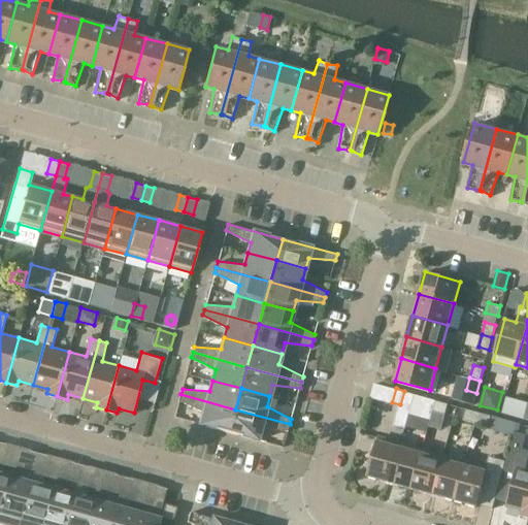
[(405,427),(409,413),(415,393),(404,391),(400,404),(395,424),(405,427)]
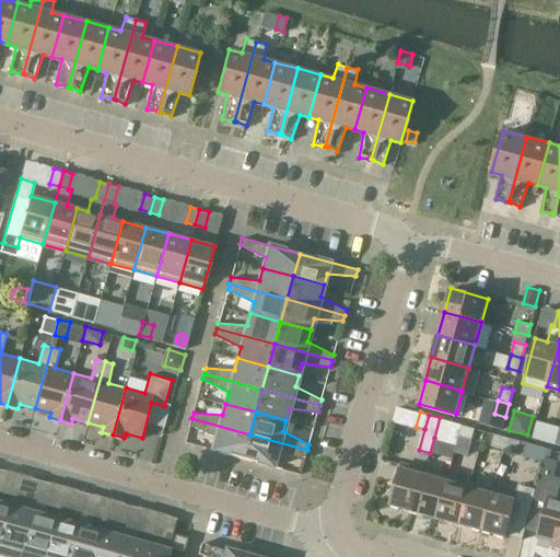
[(463,424),(440,417),(434,438),(457,444),(459,434),(463,424)]
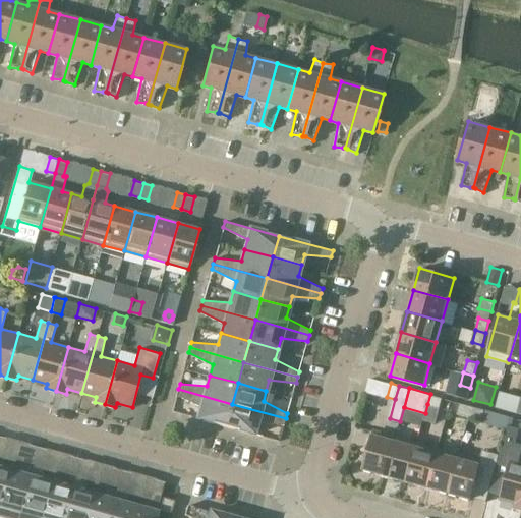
[(197,417),(226,425),(232,404),(178,389),(177,394),(200,406),(197,417)]
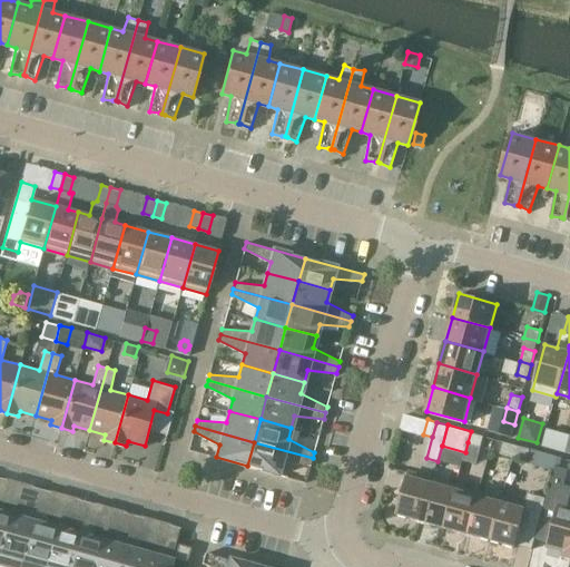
[(484,436),(471,431),(468,442),(481,447),(484,436)]
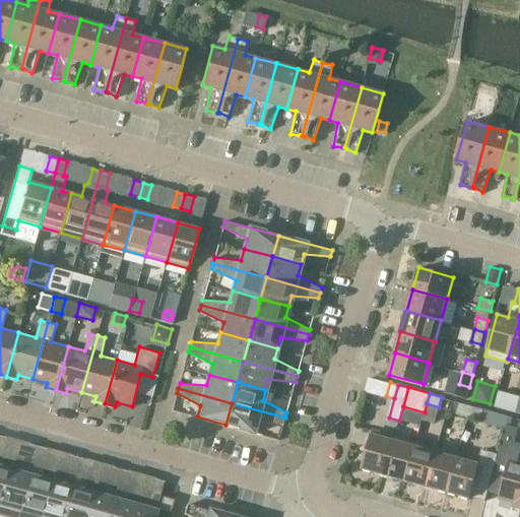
[(457,411),(469,415),(471,405),(459,401),(457,411)]
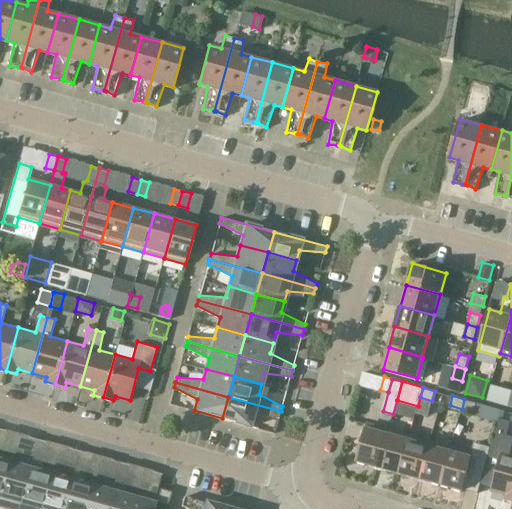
[(228,397),(222,418),(250,426),(253,414),(279,417),(281,411),(228,397)]
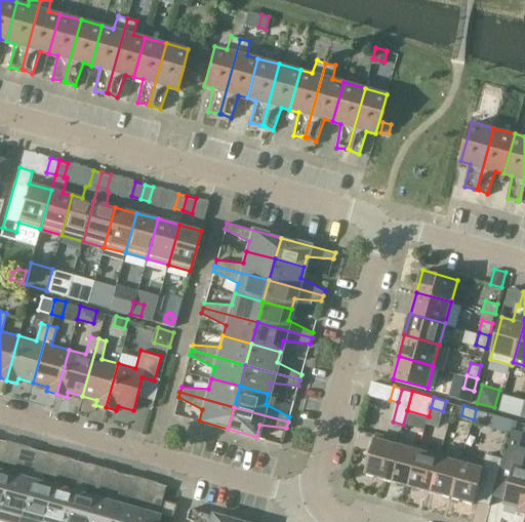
[(476,409),(474,419),(486,423),(489,412),(476,409)]
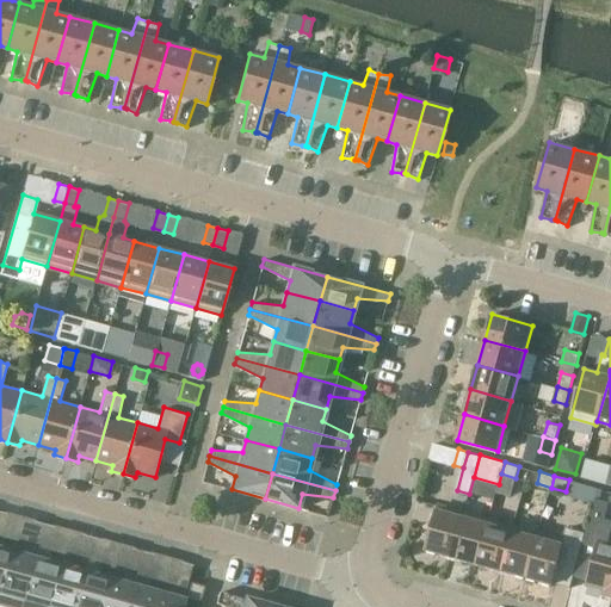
[(565,494),(594,502),(596,497),(598,488),(569,479),(566,491),(565,494)]
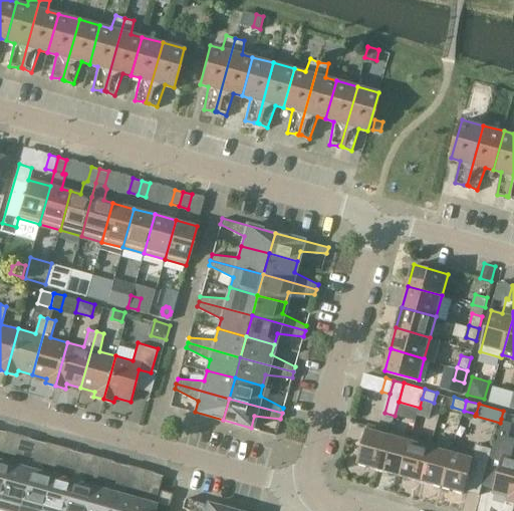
[(507,500),(513,502),(513,455),(512,455),(513,449),(513,437),(509,436),(513,422),(501,419),(500,423),(494,443),(506,446),(493,492),(508,496),(507,500)]
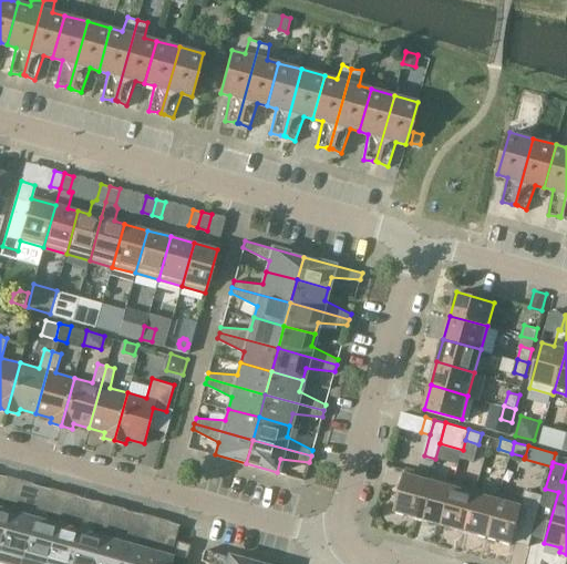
[(395,511),(419,518),(431,474),(408,468),(395,511)]
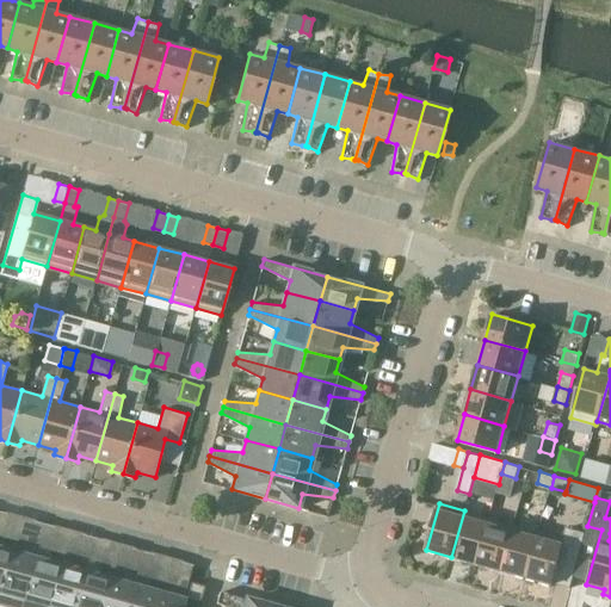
[(0,593),(0,592),(12,551),(0,547),(0,543),(1,539),(0,537),(0,527),(6,513),(0,511),(0,593)]
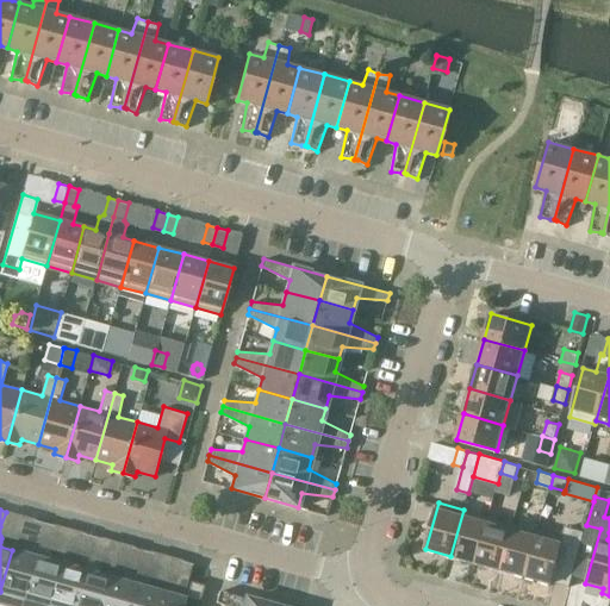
[(450,556),(475,562),(489,517),(464,510),(450,556)]
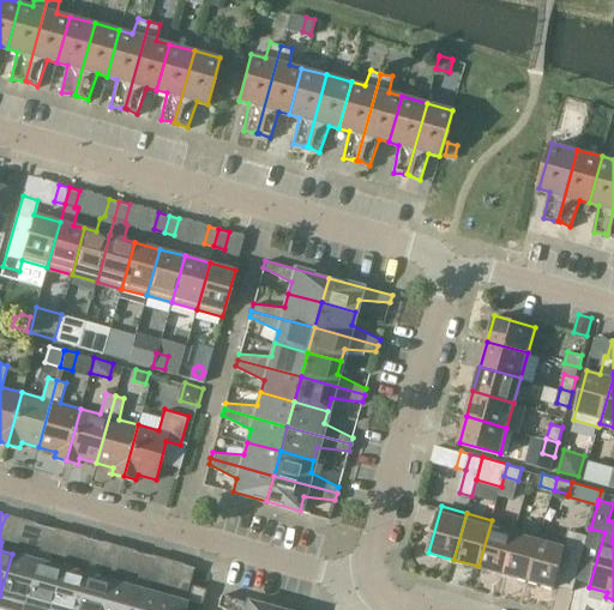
[(479,566),(504,573),(517,527),(492,520),(479,566)]
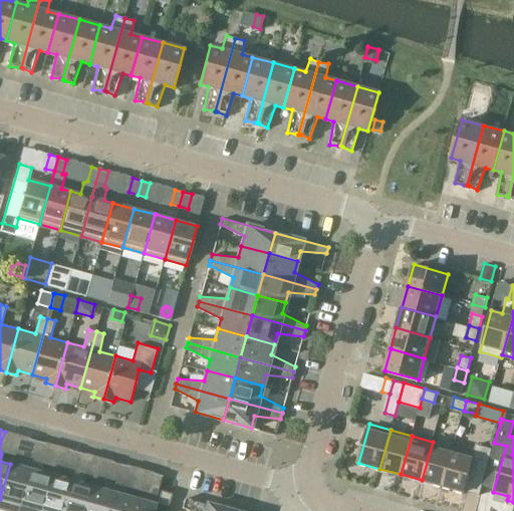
[(20,466),(10,464),(0,498),(0,499),(0,507),(12,510),(18,510),(30,469),(33,460),(38,440),(31,438),(26,457),(22,460),(20,466)]
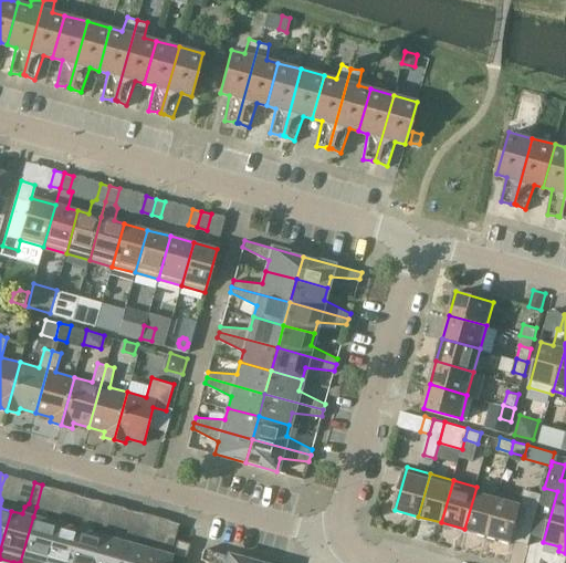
[(42,485),(37,507),(43,508),(50,487),(42,485)]
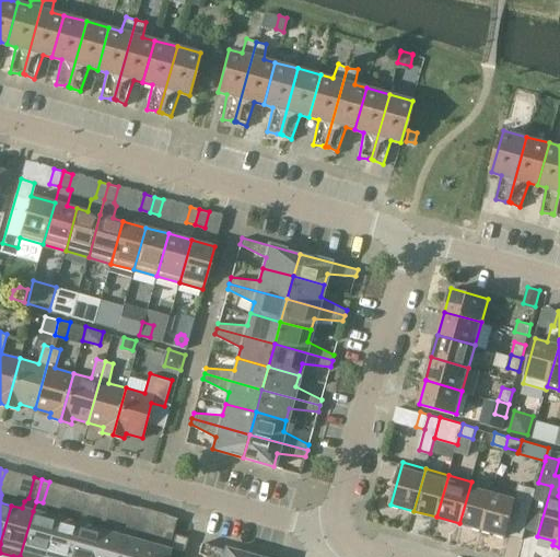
[(459,523),(482,530),(494,487),(471,482),(459,523)]
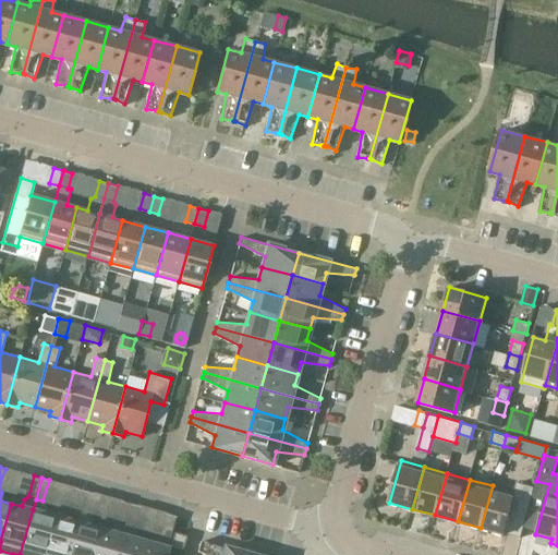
[(493,485),(481,528),(504,534),(510,510),(528,515),(535,486),(518,481),(514,492),(493,485)]
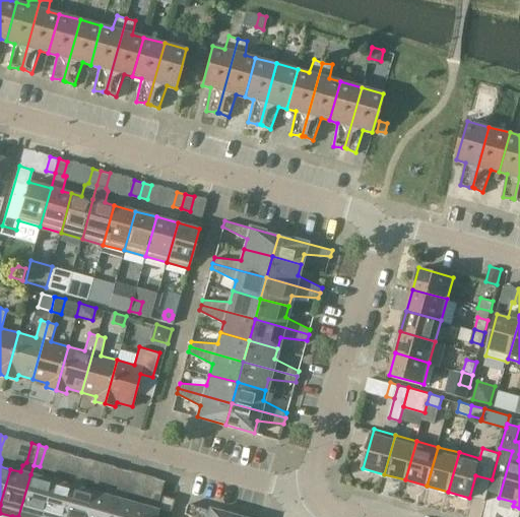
[(68,475),(75,476),(80,457),(73,455),(68,475)]
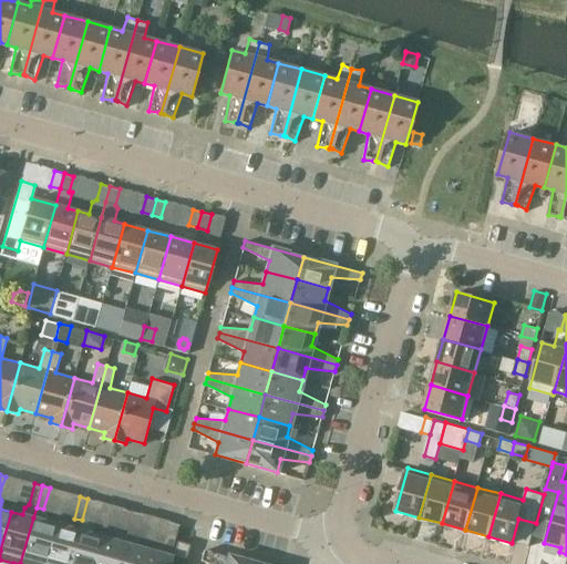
[(88,499),(82,520),(89,522),(96,501),(88,499)]
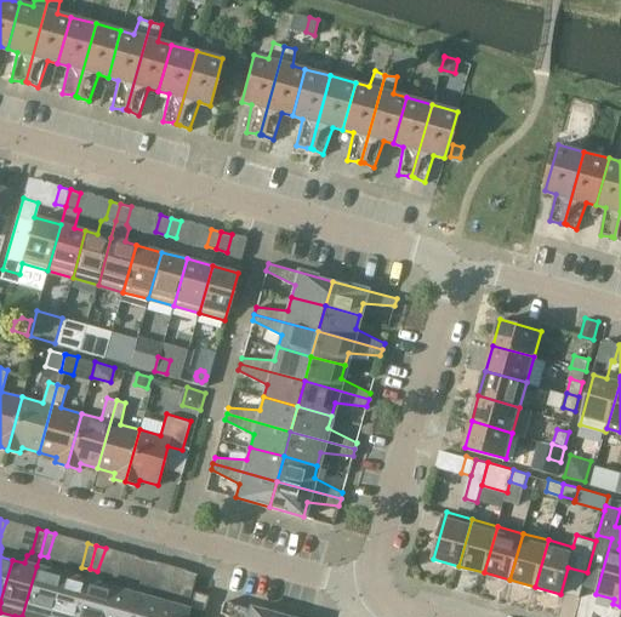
[(102,616),(130,616),(136,594),(140,583),(146,559),(137,556),(132,580),(126,583),(124,590),(112,587),(102,616)]
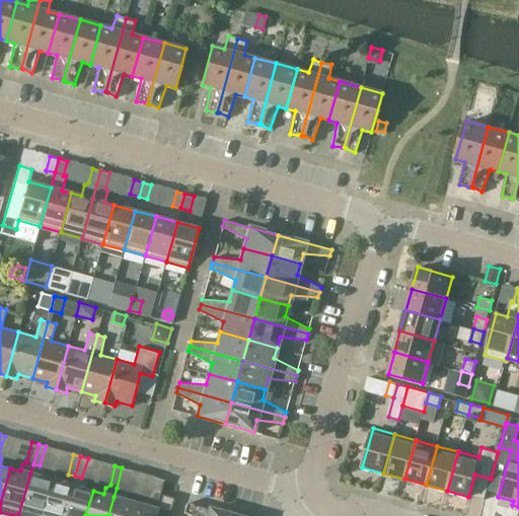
[(131,515),(135,503),(124,500),(126,493),(123,489),(130,469),(122,467),(117,488),(114,497),(108,515),(131,515)]
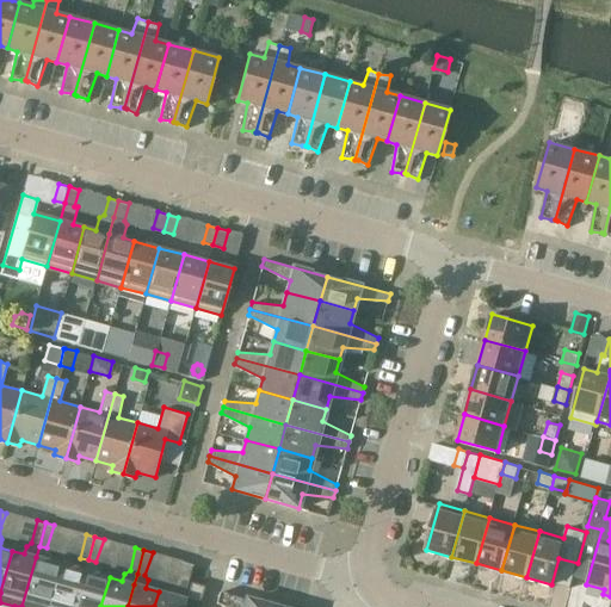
[(22,606),(48,606),(61,564),(36,557),(22,606)]
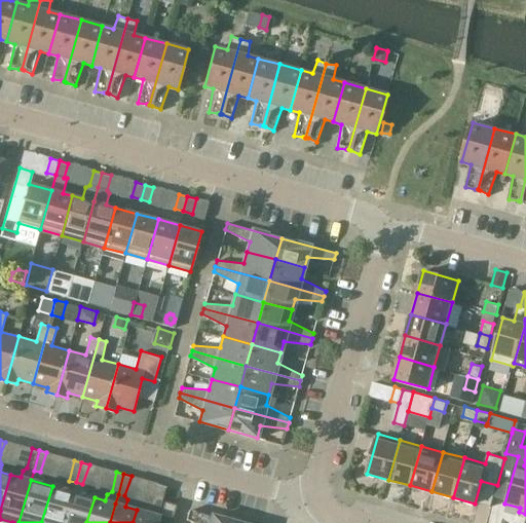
[(137,510),(133,522),(156,522),(166,486),(159,484),(155,503),(150,506),(148,513),(137,510)]
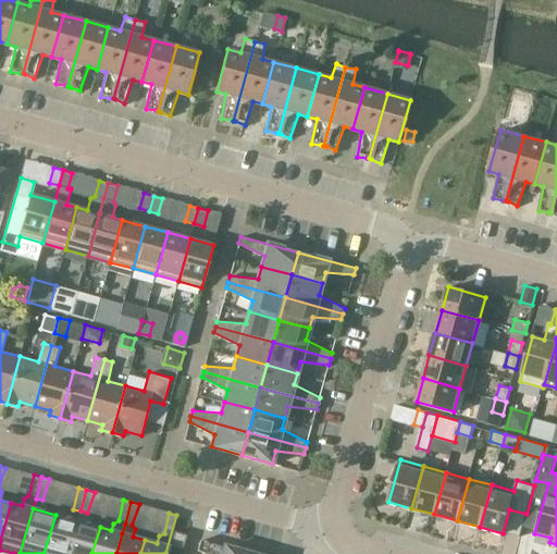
[(44,553),(67,553),(77,521),(56,515),(44,553)]
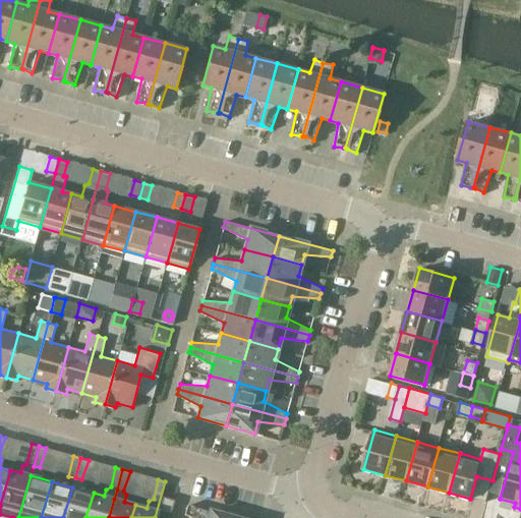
[(63,517),(85,517),(94,493),(72,487),(63,517)]
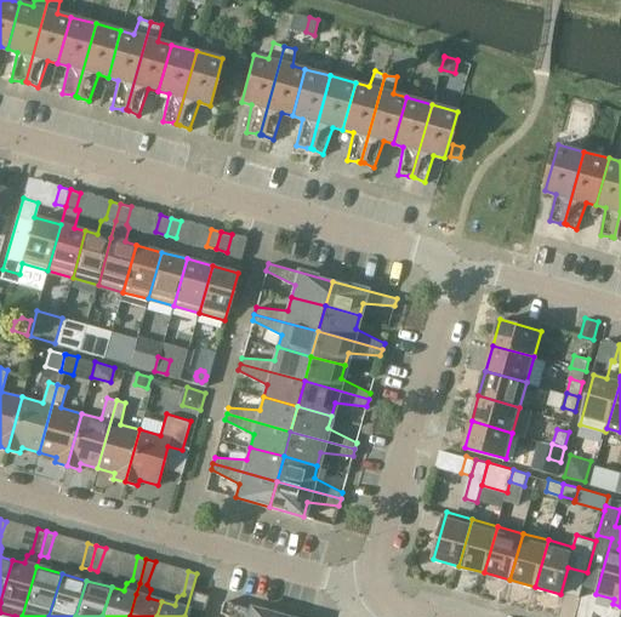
[(205,609),(209,595),(195,592),(191,605),(205,609)]
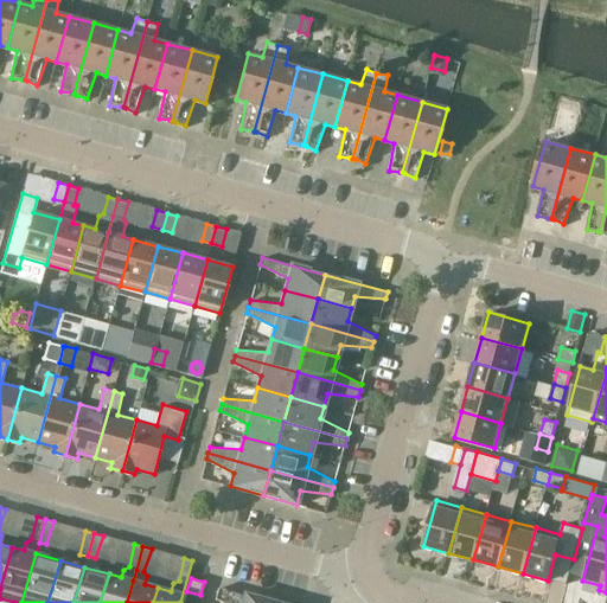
[(228,602),(278,602),(219,587),(216,598),(228,602)]
